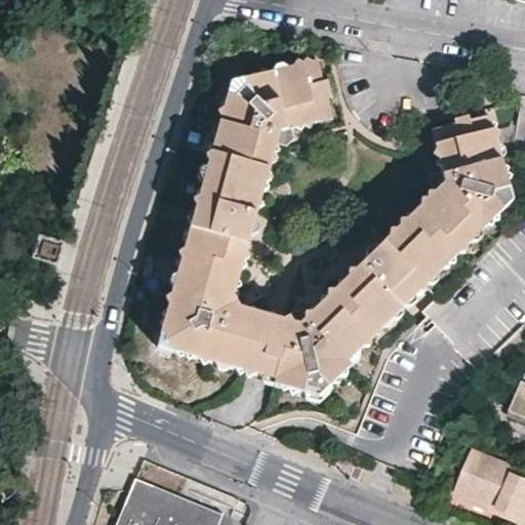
[(386,231),(369,243),(368,243),(366,242),(365,242),(363,243),(361,244),(360,246),(358,248),(357,249),(357,256),(353,260),(290,319),(231,301),(240,269),(250,236),(253,235),(255,234),(258,232),(260,230),(260,229),(260,227),(261,226),(261,225),(260,223),(259,220),(258,218),(256,217),(280,136),(280,133),(282,131),(284,129),(286,128),(332,116),(318,56),(232,79),(155,342),(268,376),(268,380),(314,395),(322,386),(318,380),(330,368),(511,198),(489,110),(430,125),(441,177),(391,226),(386,231)]
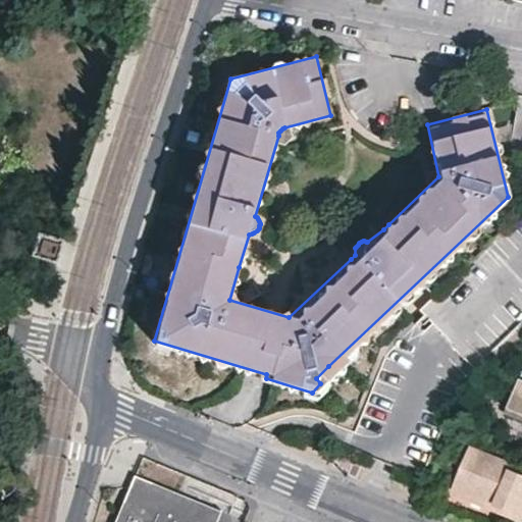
[(59,261),(65,237),(39,229),(32,254),(59,261)]
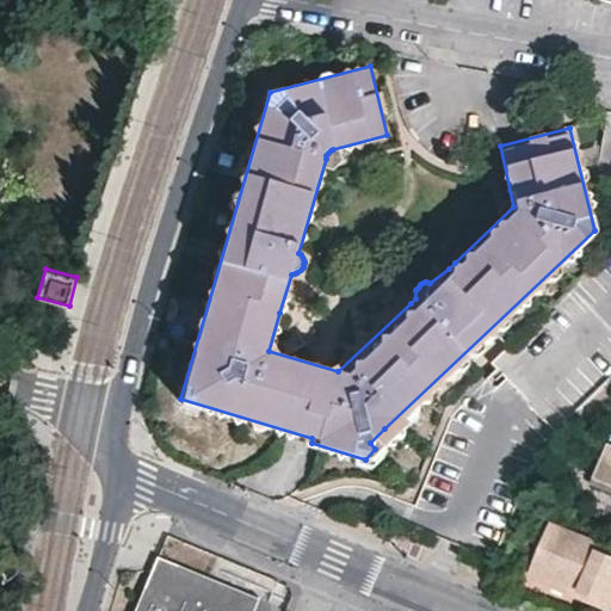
[(610,431),(609,430),(586,482),(610,492),(610,431)]
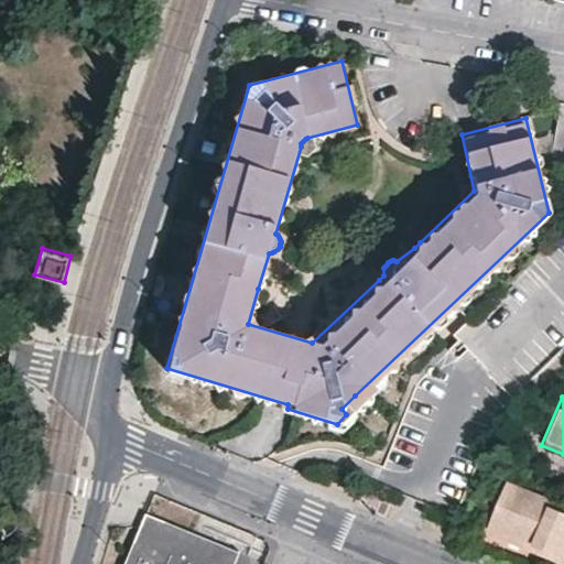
[(548,549),(545,554),(563,562),(563,508),(549,501),(549,496),(503,476),(484,521),(525,539),(548,549)]
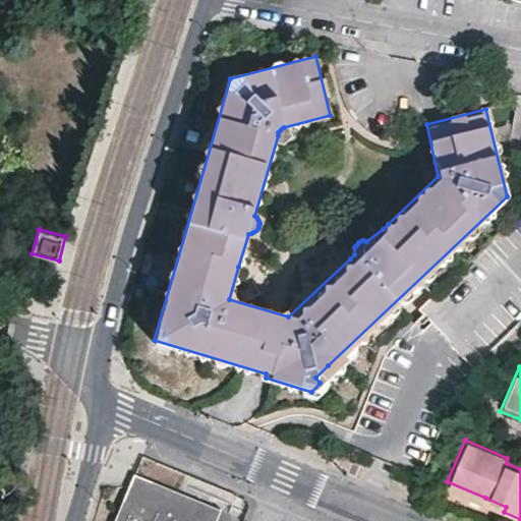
[(133,483),(116,520),(219,520),(225,510),(137,473),(133,483)]
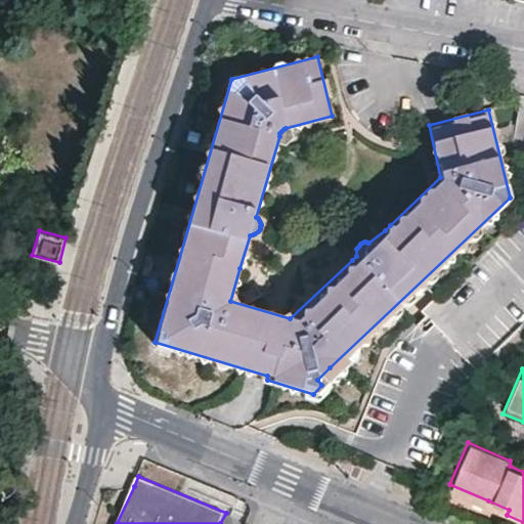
[(486,507),(507,515),(509,510),(488,500),(486,507)]
